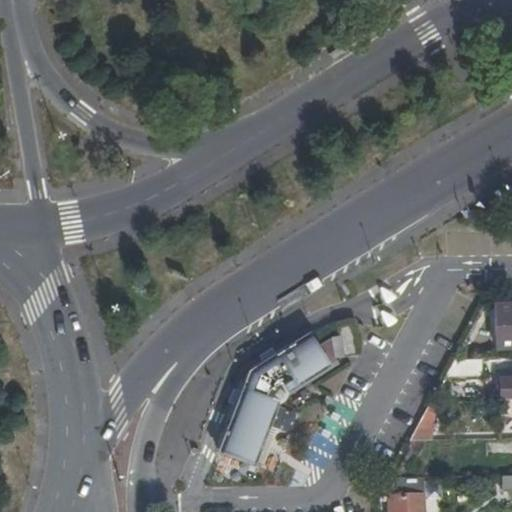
[(245,0),(245,9),(265,10),(265,0),(245,0)]
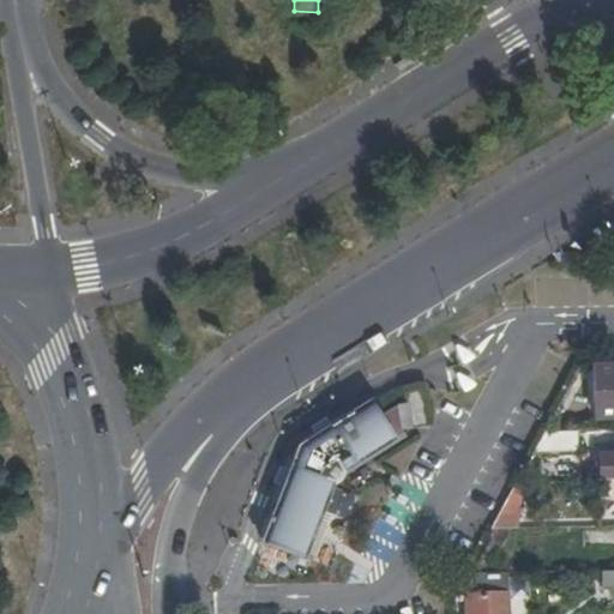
[(284,463),(289,464),(259,548),(299,561),(300,555),(302,557),(309,537),(307,537),(329,485),(332,486),(341,480),(342,471),(341,470),(354,462),(354,459),(368,450),(371,452),(386,441),(385,440),(390,438),(366,401),(301,443),(298,440),(287,447),(284,463)]
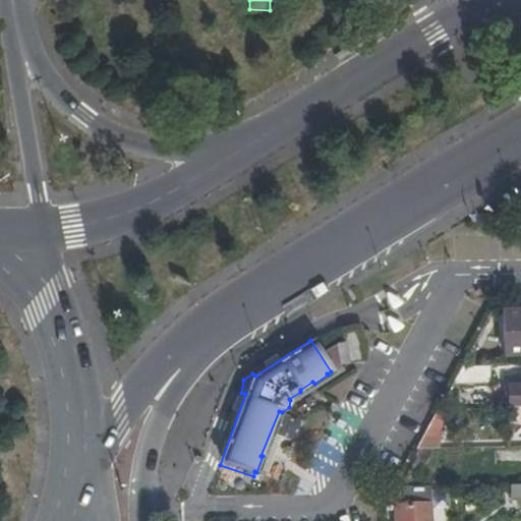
[(461,366),(453,383),(489,382),(489,366),(461,366)]
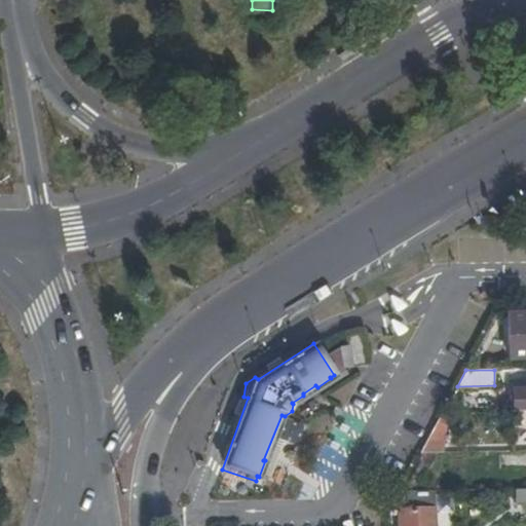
[(297,446),(306,422),(289,415),(278,439),(297,446)]
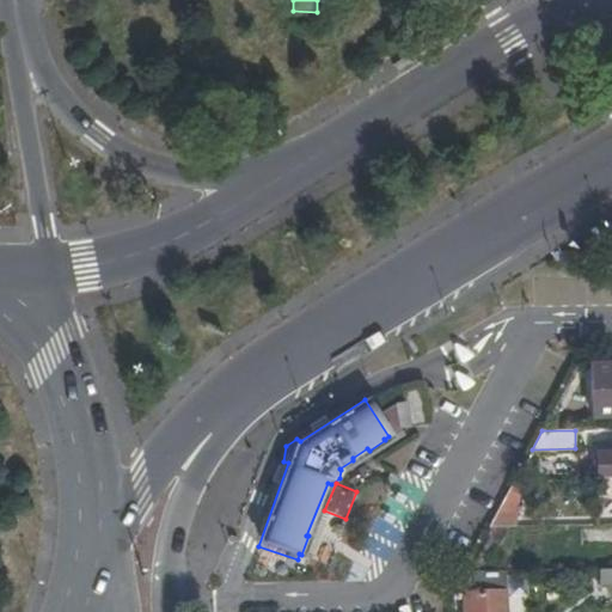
[(509,532),(527,499),(507,488),(488,520),(509,532)]
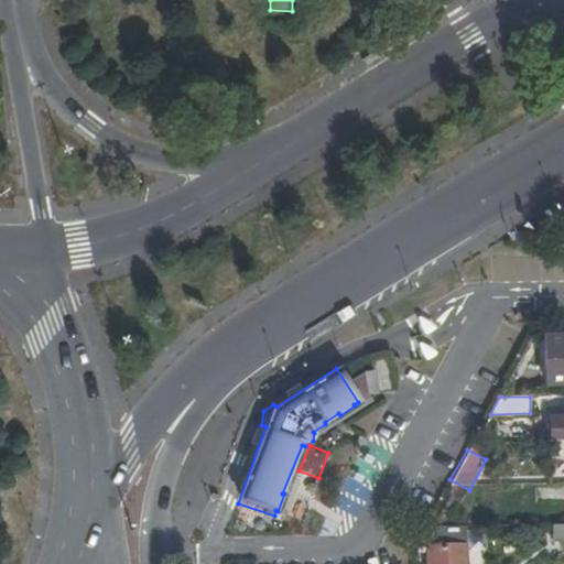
[(551,540),(563,540),(563,522),(551,522),(551,540)]
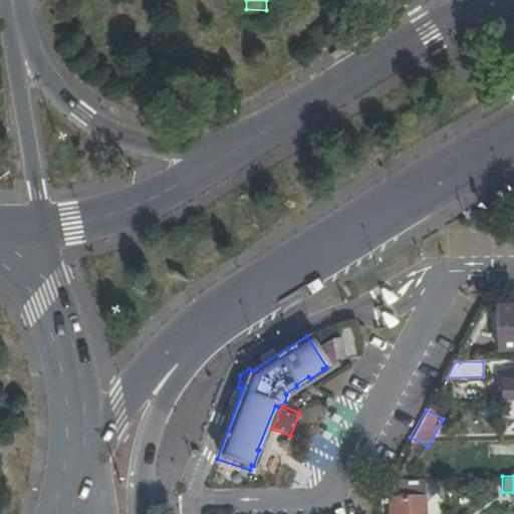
[(425,513),(425,499),(391,499),(390,513),(425,513)]
